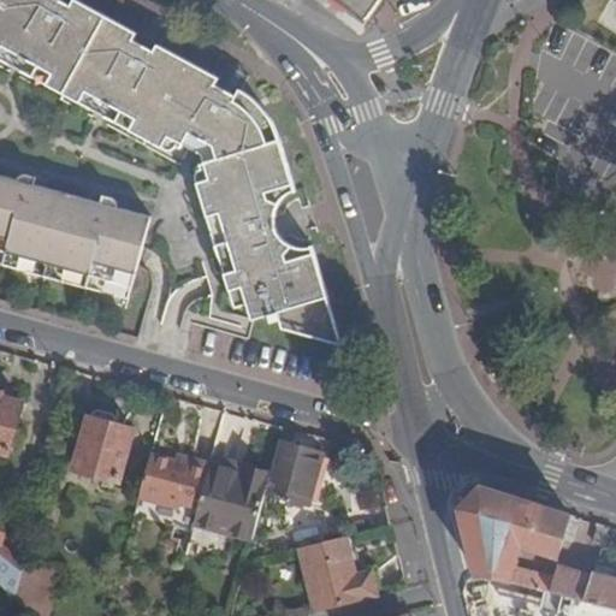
[(137,34),(77,0),(76,0),(0,0),(0,43),(19,55),(40,66),(102,100),(123,111),(185,146),(205,155),(206,163),(226,231),(234,253),(248,303),(254,321),(280,313),(285,330),(343,345),(314,248),(308,249),(302,249),(297,248),(291,246),(286,242),(283,238),(278,231),(277,225),(276,219),(277,213),(278,208),(280,203),(286,196),(291,194),(297,191),(282,141),(277,125),(272,119),(262,106),(250,96),(242,90),(246,83),(235,78),(223,71),(219,78),(189,61),(160,46),(164,39),(153,34),(141,27),(137,34)]
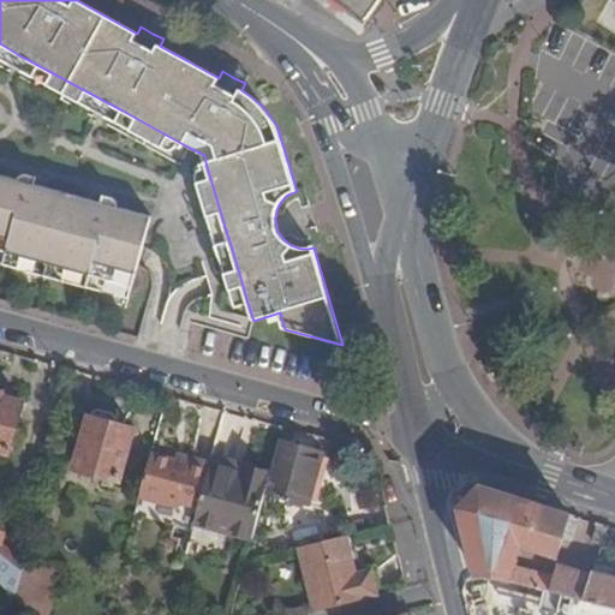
[(381,0),(341,0),(369,18),(381,0)]
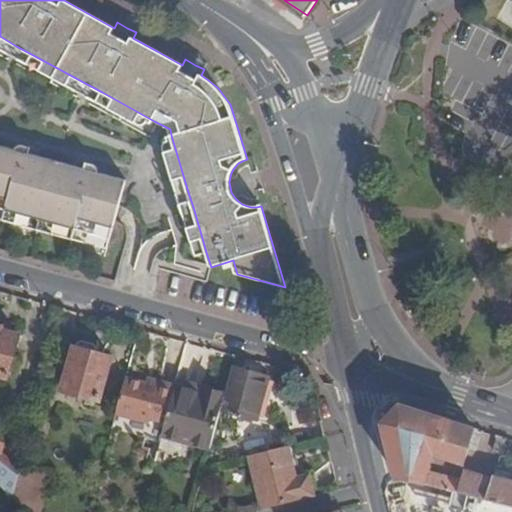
[(139,26),(120,16),(117,22),(127,28),(136,32),(139,26)]
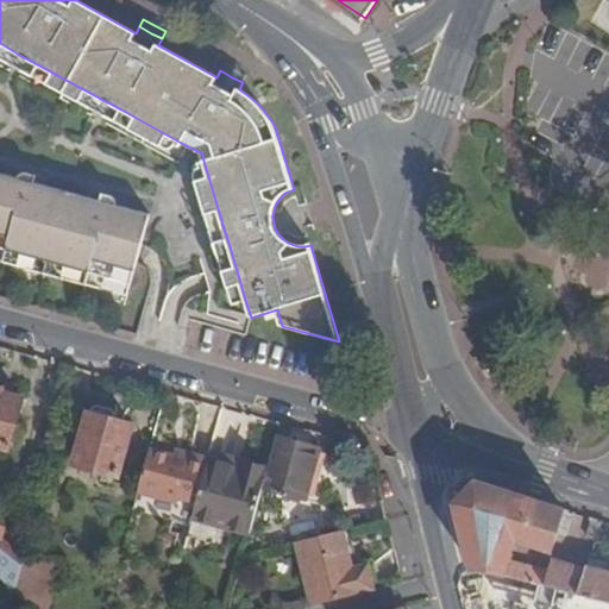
[(19,55),(0,43),(0,58),(13,66),(19,55)]
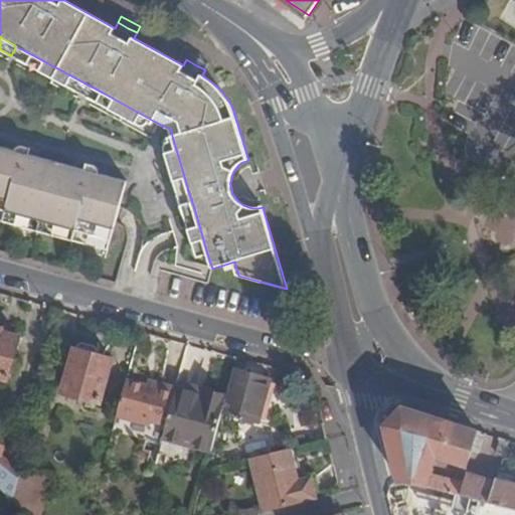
[(208,64),(190,54),(186,59),(196,65),(205,69),(208,64)]
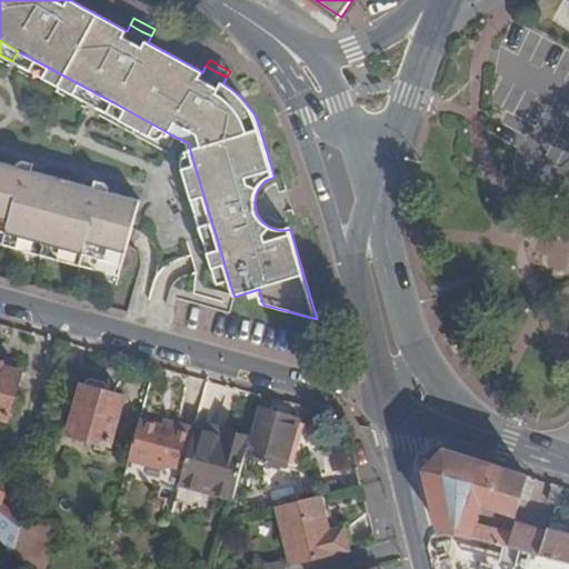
[(95,92),(37,61),(30,71),(89,103),(95,92)]
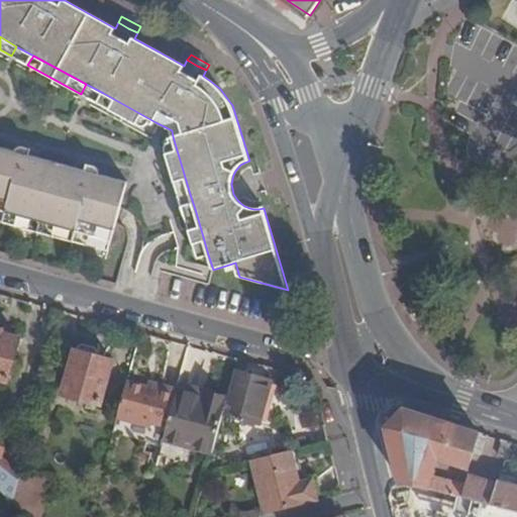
[(156,122),(103,93),(98,103),(137,124),(140,125),(142,125),(145,124),(146,122),(153,125),(156,122)]
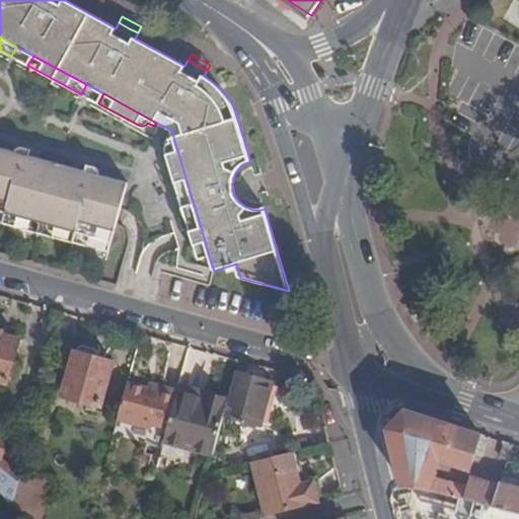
[(191,195),(173,137),(169,138),(172,146),(169,147),(168,149),(167,152),(167,154),(180,198),(191,195)]
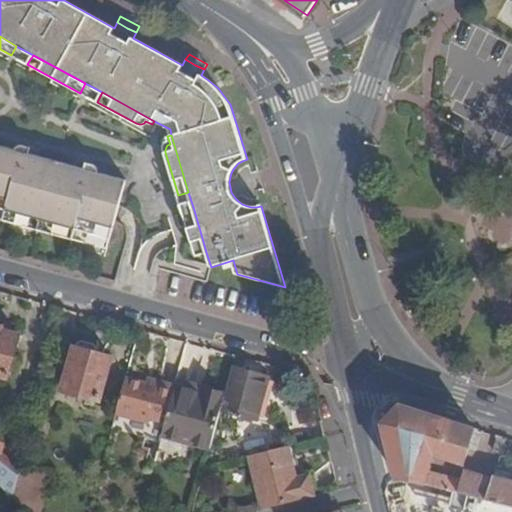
[(0,208),(111,239),(127,180),(99,173),(99,169),(97,165),(95,164),(86,162),(85,169),(30,154),(32,147),(24,145),(22,145),(19,146),(18,147),(16,150),(0,145),(0,208)]
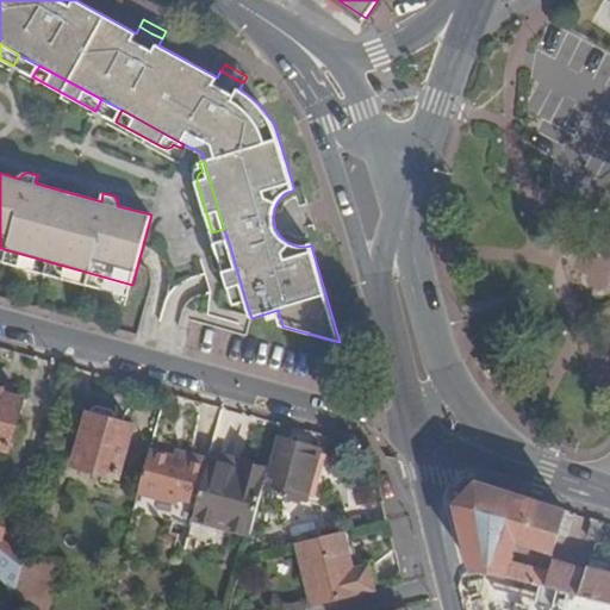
[(132,285),(0,248),(0,261),(129,297),(132,285)]
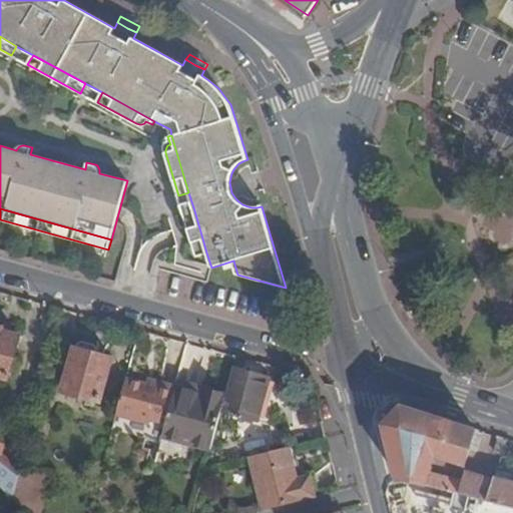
[(206,252),(194,210),(184,213),(197,255),(206,252)]
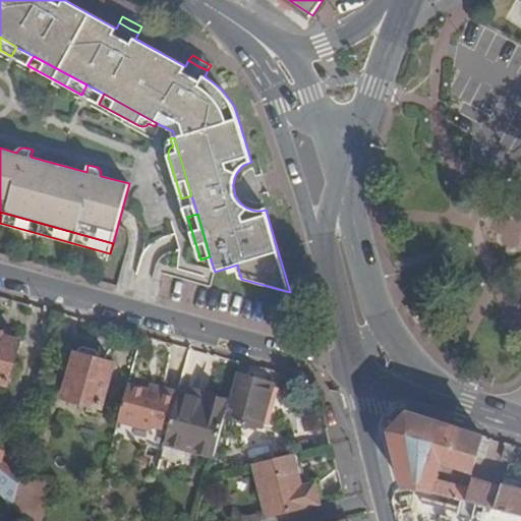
[(0,381),(8,383),(20,340),(3,335),(4,333),(0,331),(0,381)]
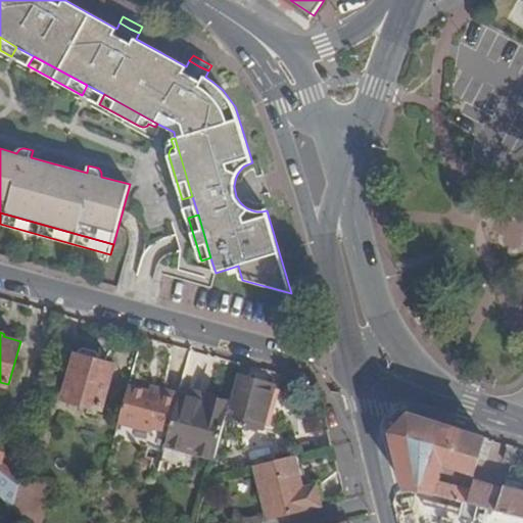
[(102,409),(114,365),(98,361),(99,357),(97,352),(84,348),(80,350),(79,355),(78,354),(65,399),(90,406),(98,408),(102,409)]
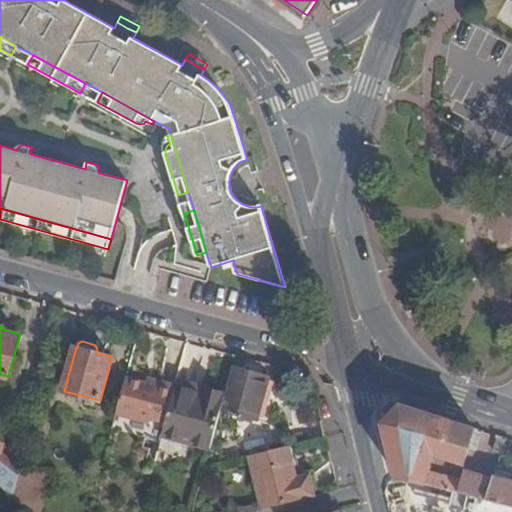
[(257,421),(270,376),(234,366),(226,395),(221,411),(257,421)]
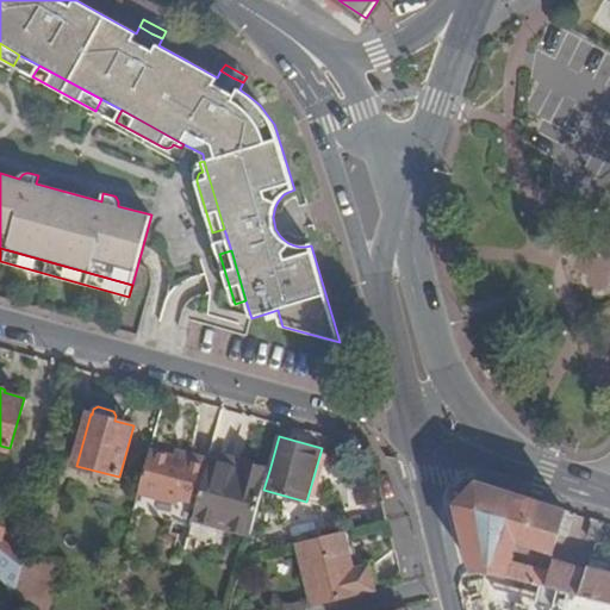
[(198,503),(210,461),(191,455),(190,461),(175,458),(150,450),(138,492),(178,503),(179,497),(198,503)]
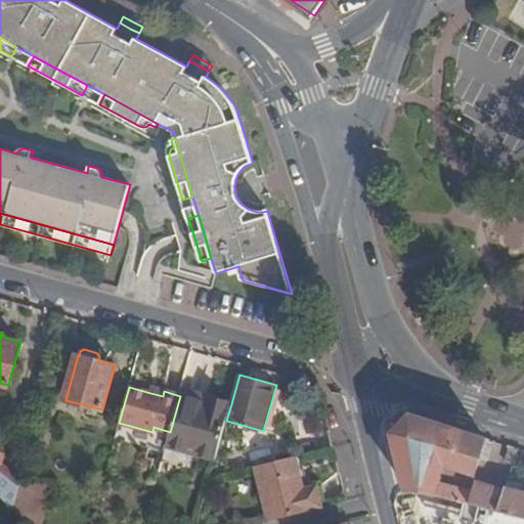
[(163,396),(164,391),(151,388),(150,393),(163,396)]
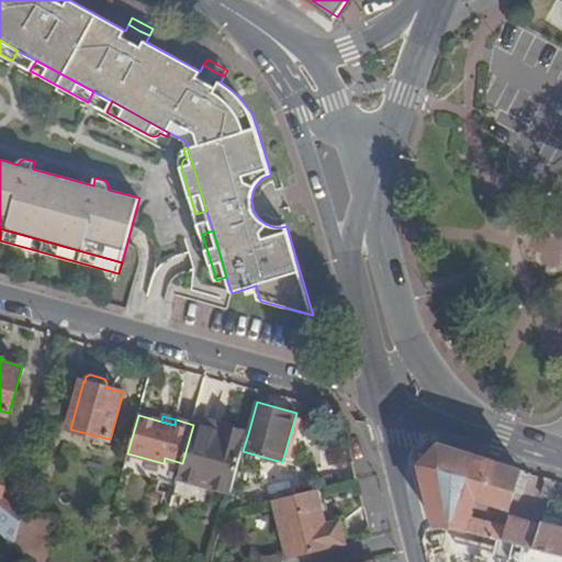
[(223,426),(194,418),(193,425),(222,433),(223,426)]
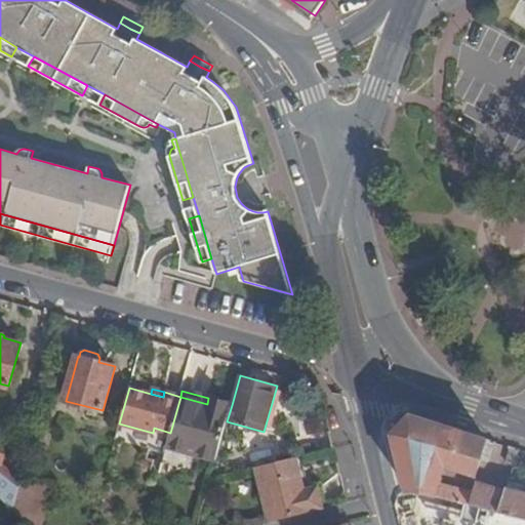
[(227,421),(232,405),(208,398),(207,404),(180,397),(170,433),(166,445),(215,459),(227,421)]
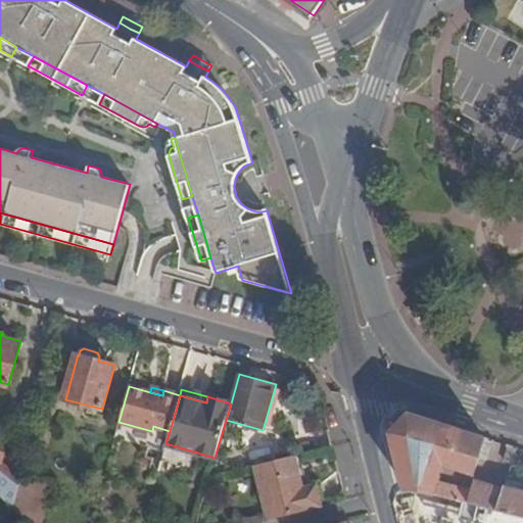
[(96,415),(98,408),(90,406),(88,412),(96,415)]
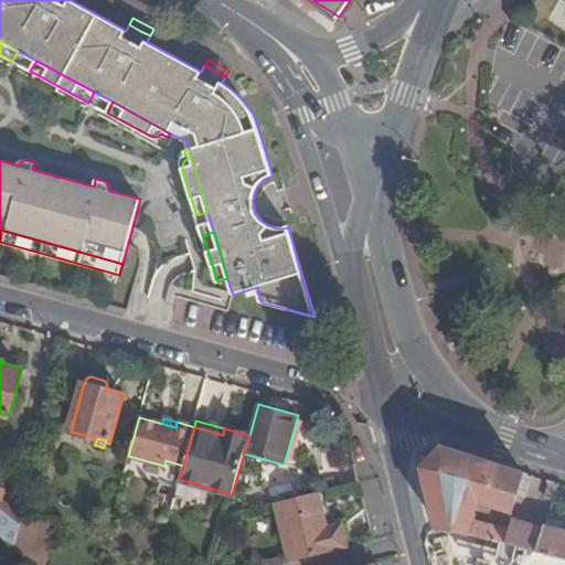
[(424,468),(439,528),(477,536),(537,551),(543,530),(512,521),(511,526),(475,521),(481,500),(512,511),(516,494),(523,473),(443,448),(424,468)]
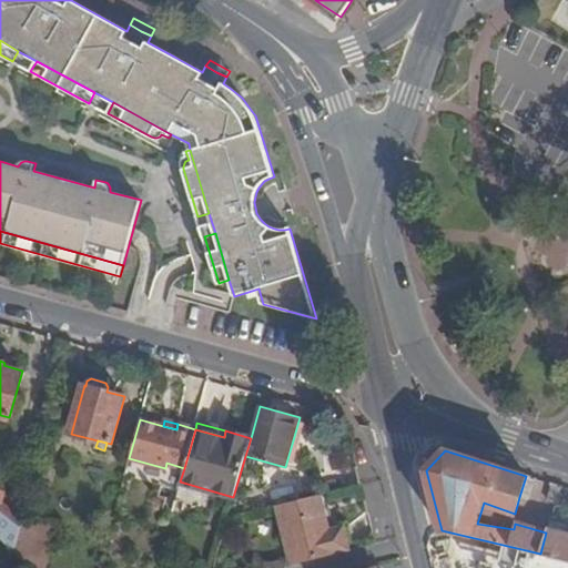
[(527,500),(534,478),(526,476),(519,497),(527,500)]
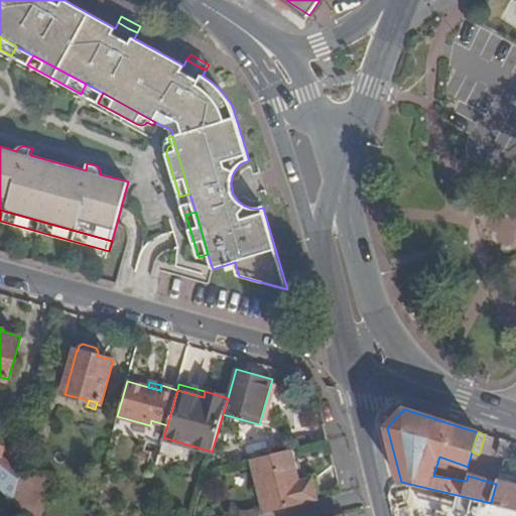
[(505,458),(509,442),(501,439),(496,455),(505,458)]
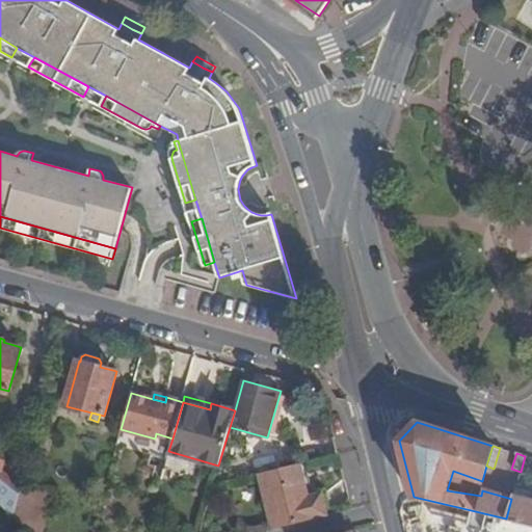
[(0,503),(14,517),(22,487),(2,472),(5,461),(0,460),(0,503)]
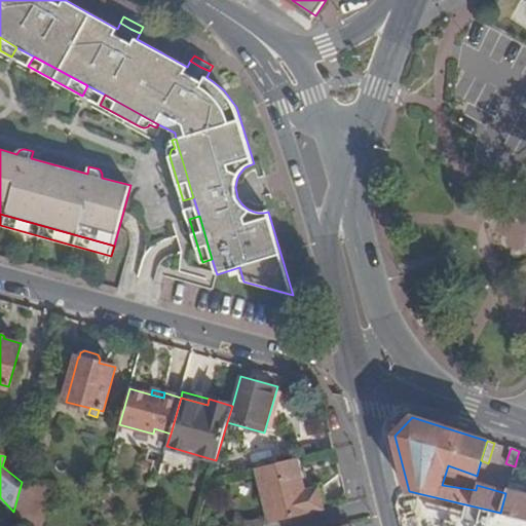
[(304,492),(296,458),(257,468),(270,523),(323,510),(317,488),(304,492)]
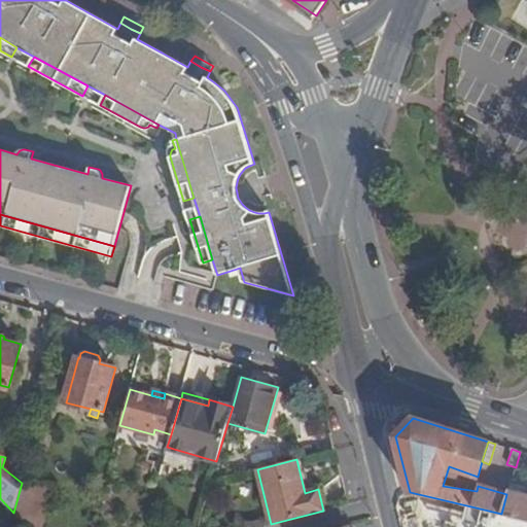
[(27,526),(41,526),(53,490),(23,482),(22,483),(13,513),(24,523),(27,526)]
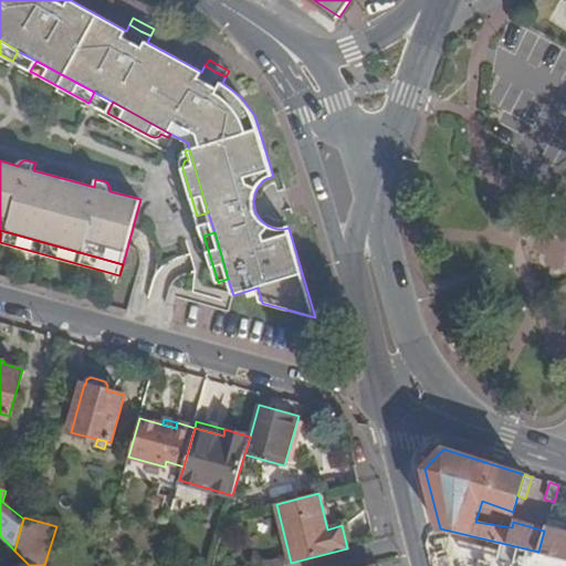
[(565,557),(565,533),(562,532),(563,524),(547,521),(544,531),(538,552),(565,557)]
